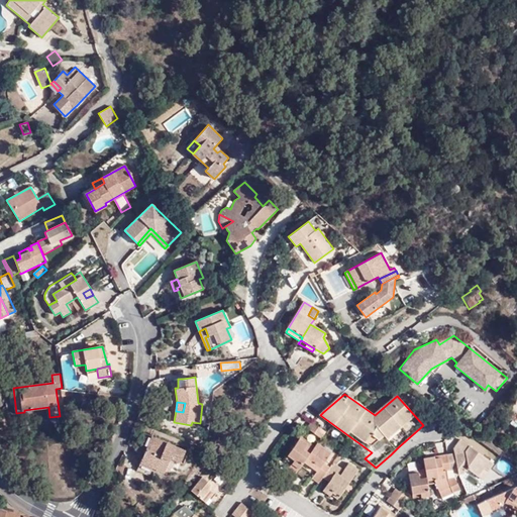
[(322,438),(326,432),(313,422),(308,428),(322,438)]
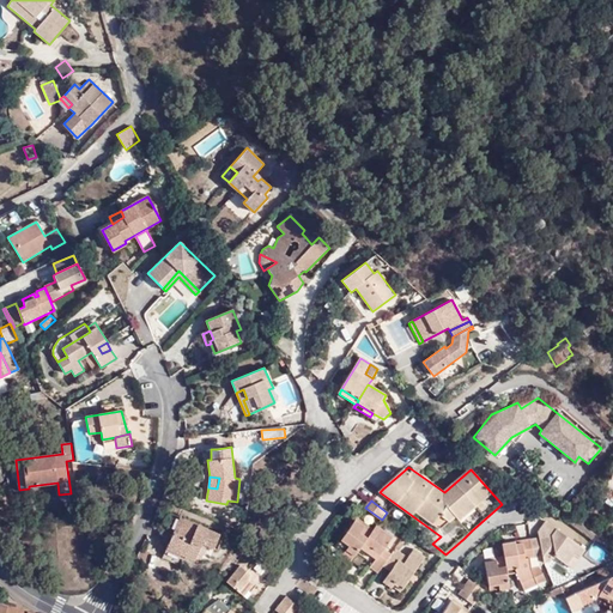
[(468,534),(463,539),(502,504),(472,530),(468,534)]
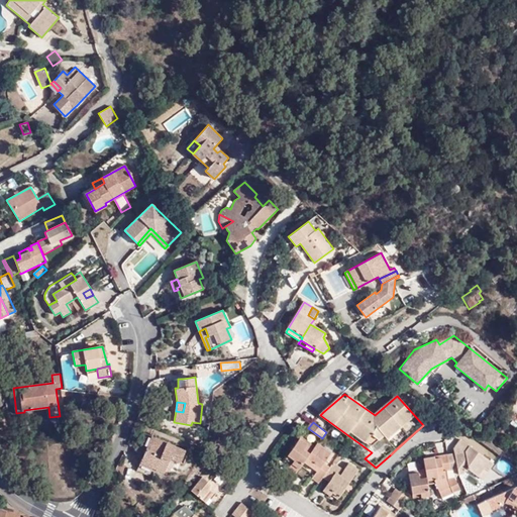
[(148,450),(154,437),(151,436),(145,450),(148,450)]
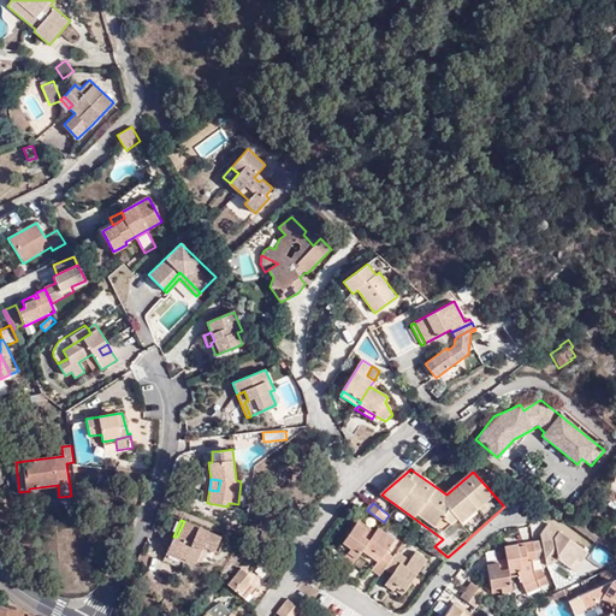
[(203,546),(214,551),(221,537),(184,521),(177,537),(173,537),(163,561),(177,567),(182,557),(196,563),(197,561),(203,546)]
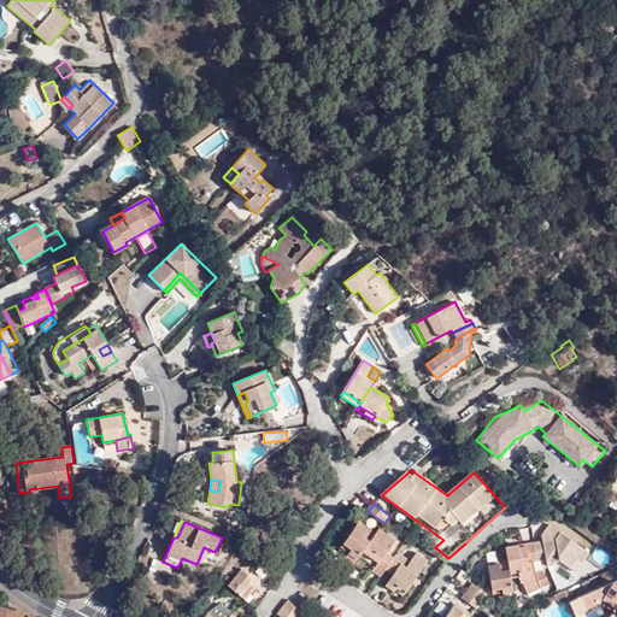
[(352,568),(363,553),(365,548),(370,542),(363,536),(368,530),(358,523),(344,544),(351,550),(348,553),(342,560),(352,568)]
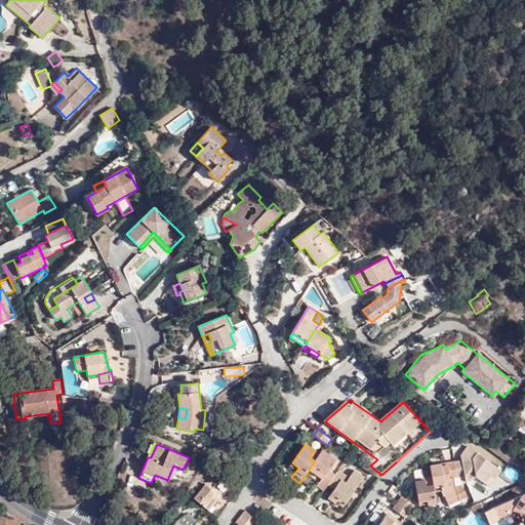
[(475,476),(486,484),(491,476),(495,479),(502,471),(469,446),(465,453),(465,460),(455,461),(458,477),(466,476),(467,482),(471,481),(475,476)]
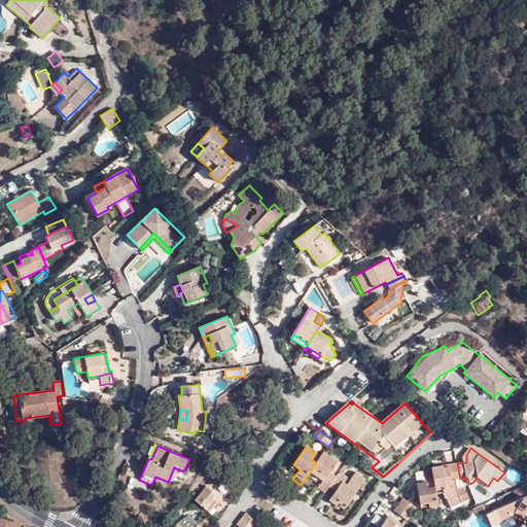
[(310,458),(316,463),(321,456),(315,452),(314,453),(310,458)]
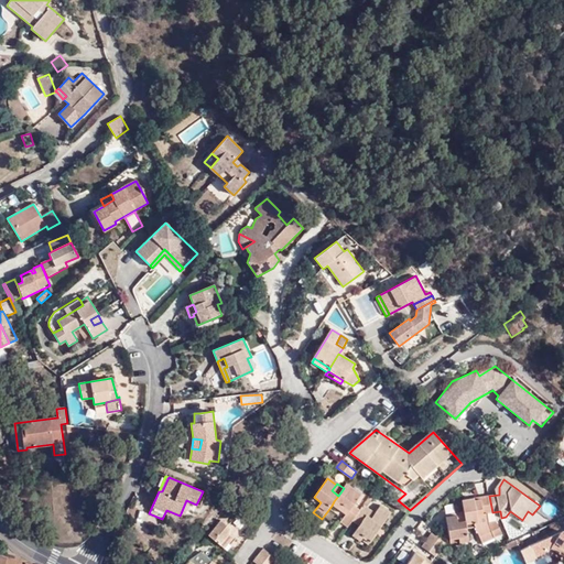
[(342,523),(348,529),(360,510),(354,506),(361,495),(347,484),(344,488),(338,496),(334,501),(349,512),(347,516),(342,523)]
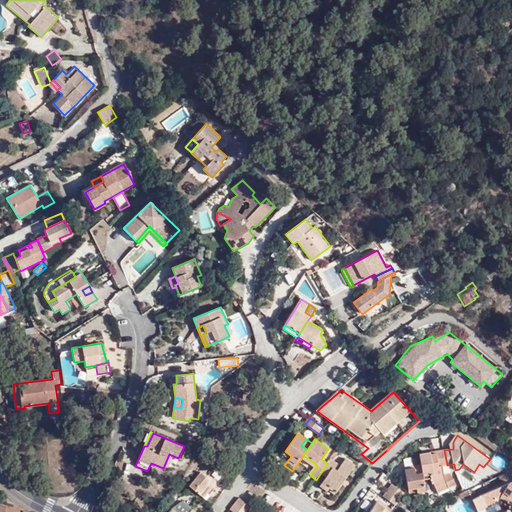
[(422,464),(425,475),(430,474),(438,492),(449,487),(456,484),(451,473),(445,475),(443,466),(447,465),(444,450),(420,454),(422,464)]
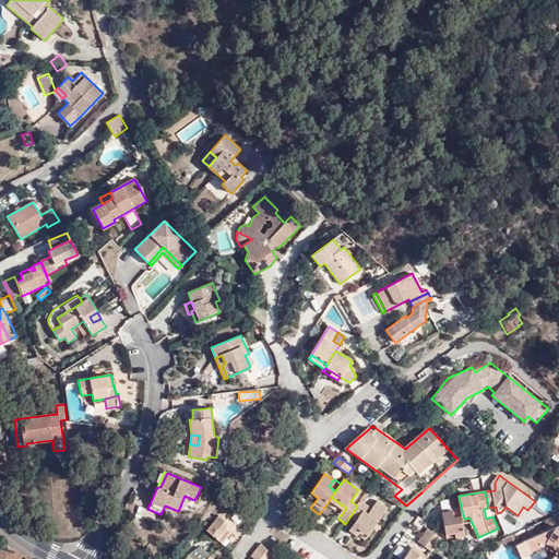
[(308,496),(316,501),(318,498),(311,492),(308,496)]
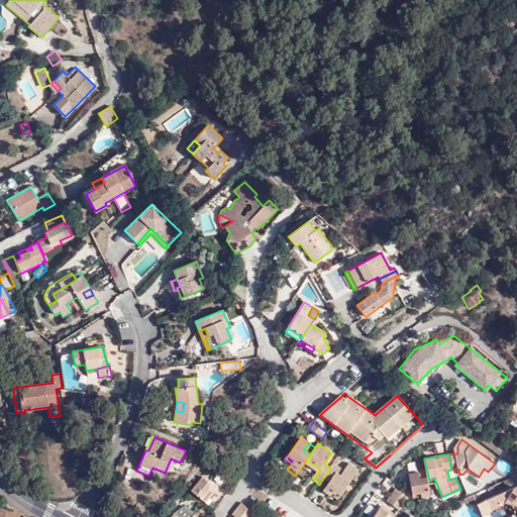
[(177,472),(180,462),(171,458),(166,471),(177,472)]
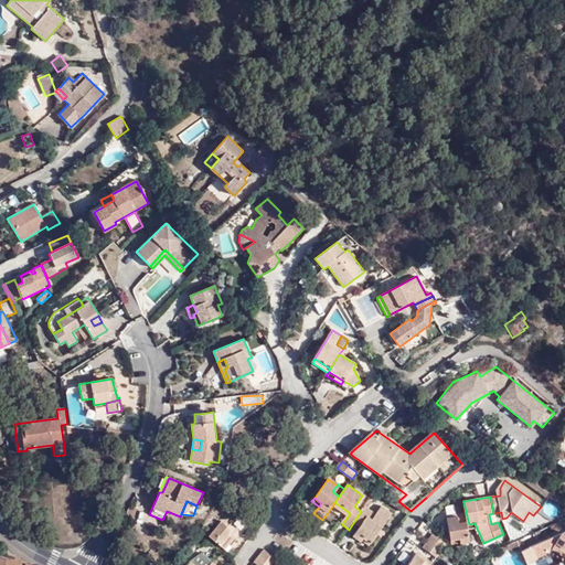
[(348,516),(350,513),(334,502),(332,507),(348,516)]
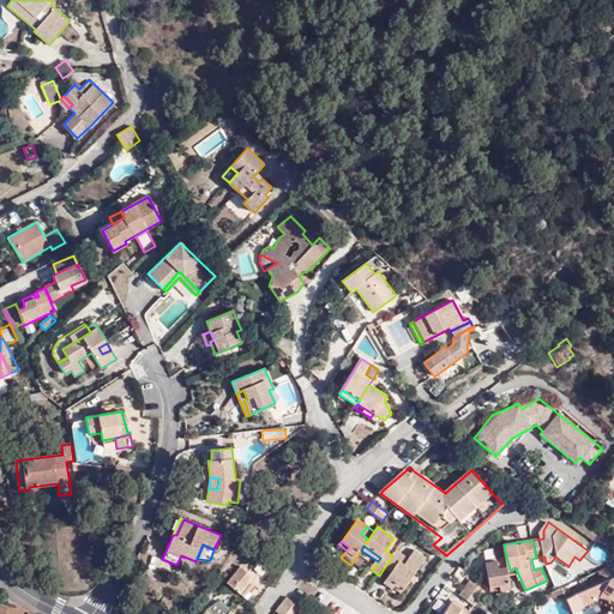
[(387,578),(397,585),(396,587),(402,591),(426,558),(415,551),(409,559),(404,565),(399,561),(387,578)]
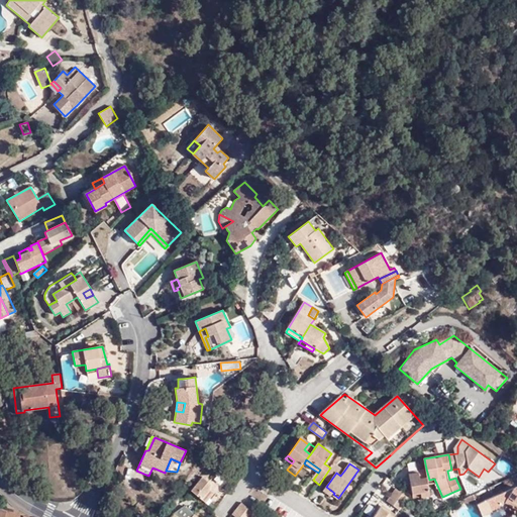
[(421,498),(431,496),(429,480),(426,469),(418,471),(418,475),(410,476),(414,494),(420,493),(421,498)]
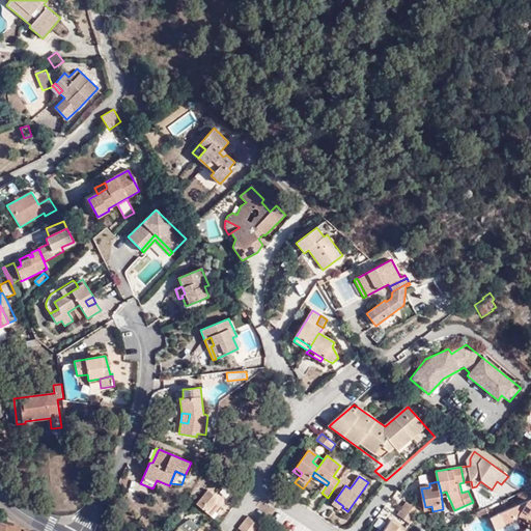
[(497,481),(492,490),(497,492),(501,484),(497,481)]
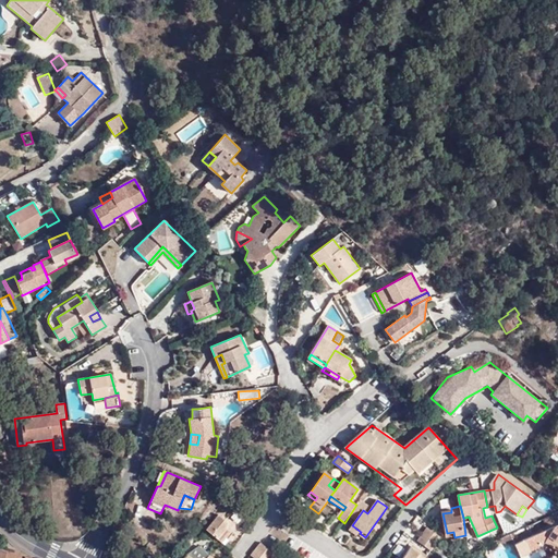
[(218,514),(205,529),(220,542),(225,536),(232,528),(218,514)]
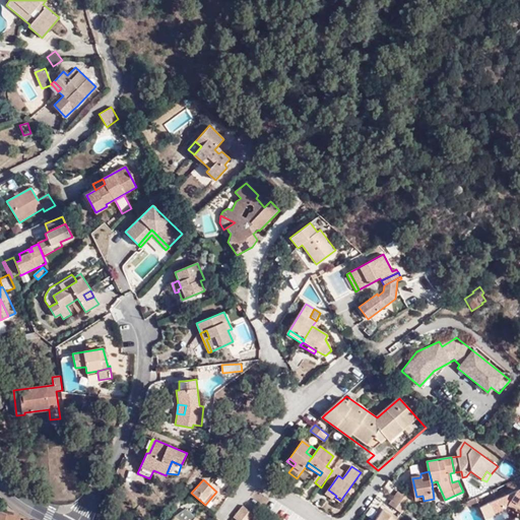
[(519,485),(517,479),(502,486),(505,493),(519,485)]
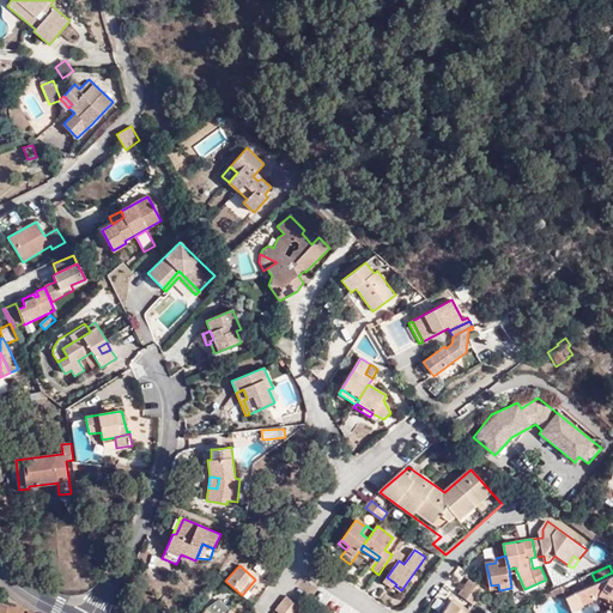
[(612,576),(565,599),(571,612),(572,612),(584,608),(586,612),(592,612),(600,610),(596,602),(604,599),(599,596),(601,592),(612,599),(612,576)]
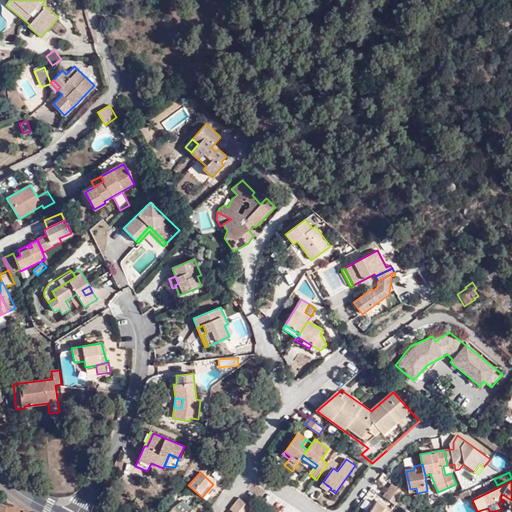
[(330,489),(331,488),(323,482),(321,486),(328,492),(330,489)]
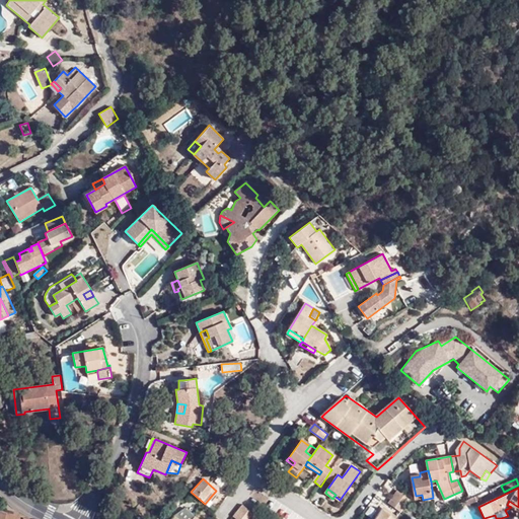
[(393,497),(406,506),(411,500),(398,491),(393,497)]
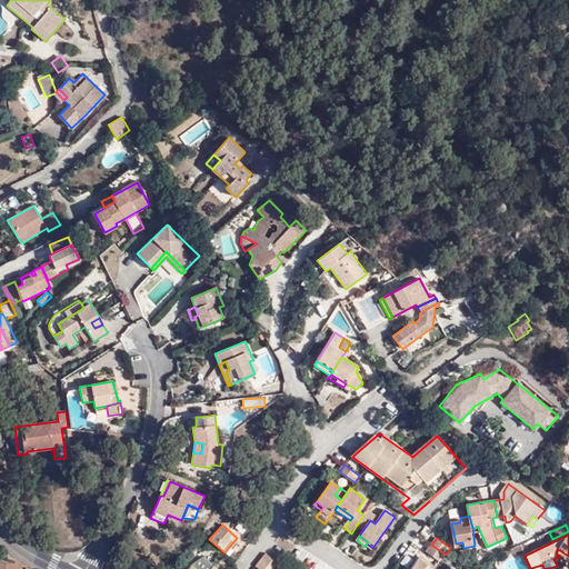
[(501,548),(499,541),(487,547),(490,552),(501,548)]
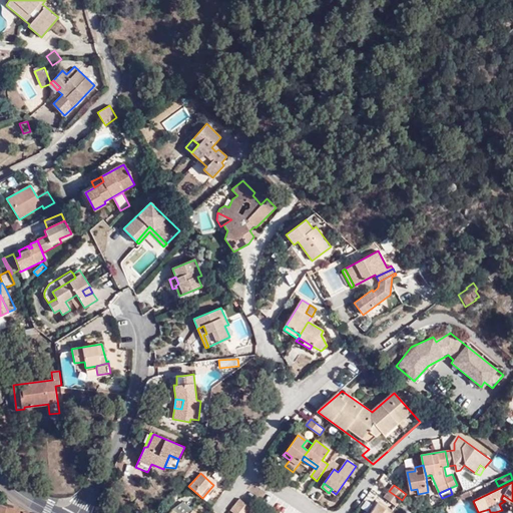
[(397,506),(402,500),(389,491),(385,497),(397,506)]
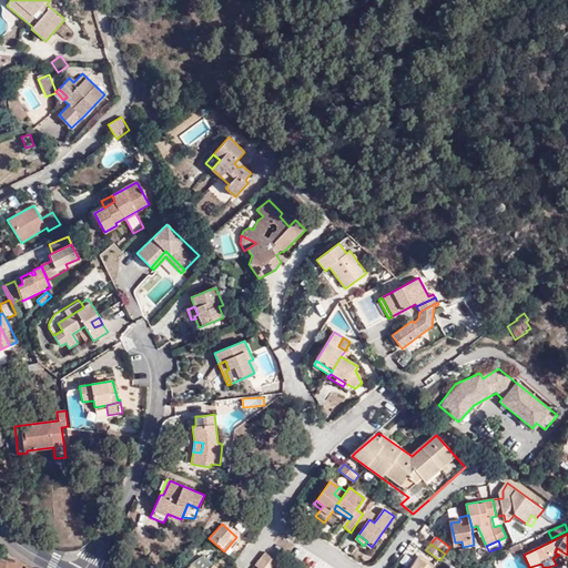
[(567,560),(567,555),(557,548),(555,553),(559,555),(567,560)]
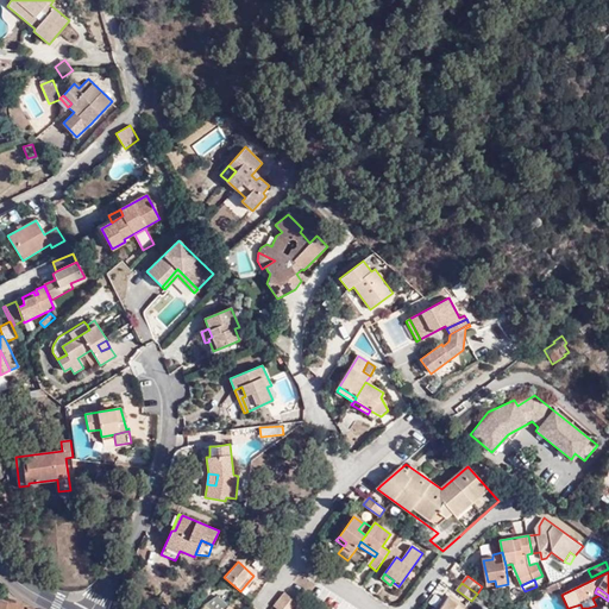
[(468,606),(471,601),(457,590),(453,595),(460,601),(468,606)]
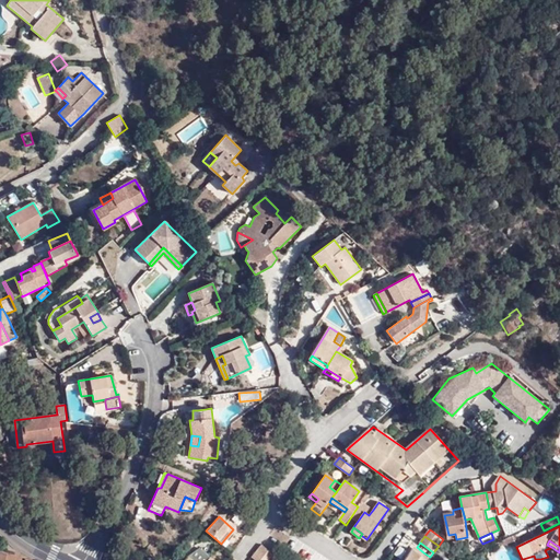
[(270,559),(275,556),(272,553),(263,546),(257,551),(267,559),(270,559)]
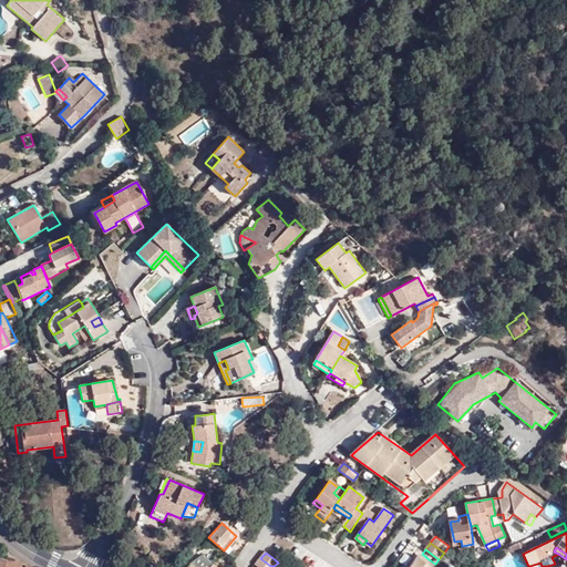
[(433,566),(435,564),(429,559),(426,563),(418,556),(409,566),(433,566)]
